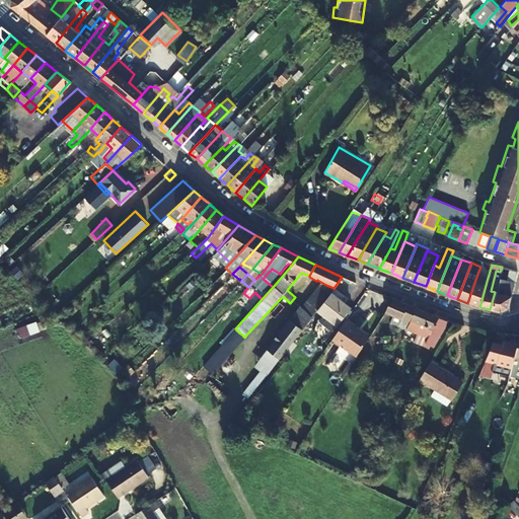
[(477,274),(467,303),(479,307),(488,278),(477,274)]
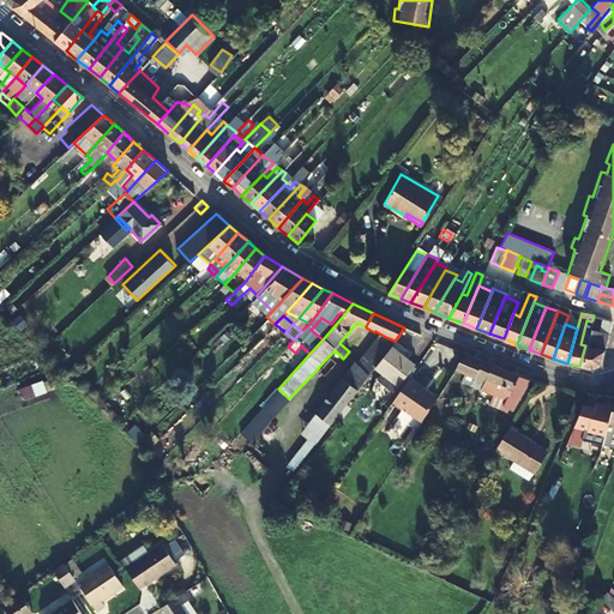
[(601,365),(608,333),(590,329),(585,345),(579,366),(590,369),(601,365)]
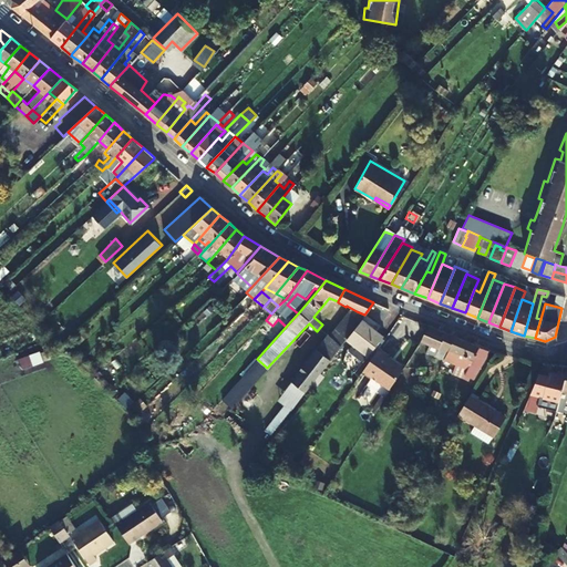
[(266,320),(269,316),(264,310),(258,316),(265,321),(266,320)]
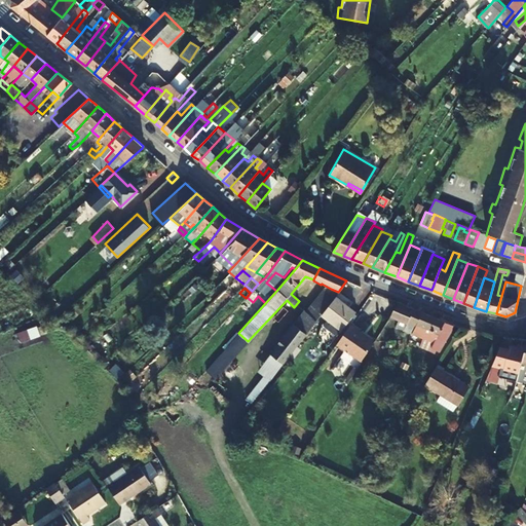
[(315,309),(321,314),(334,297),(338,292),(331,289),(315,309)]
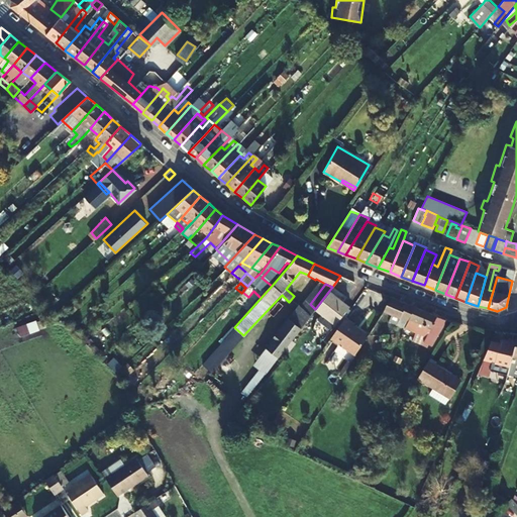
[(315,309),(336,326),(341,319),(348,308),(328,292),(315,309)]
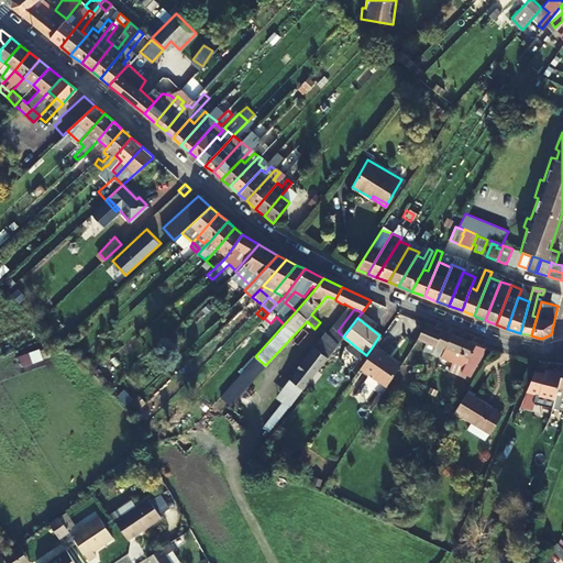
[(461,372),(468,375),(484,350),(485,349),(424,323),(423,324),(416,338),(435,345),(431,353),(452,362),(448,371),(459,375),(461,372)]
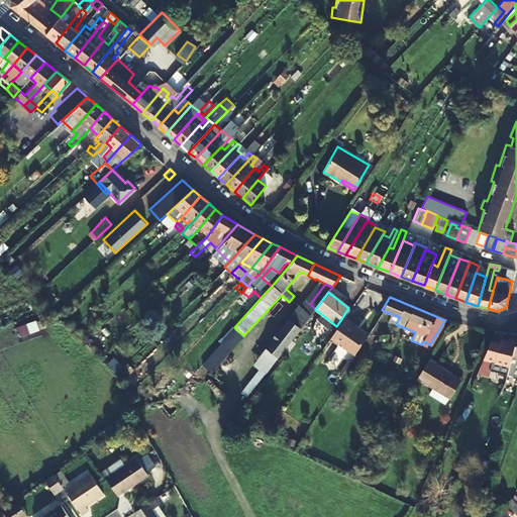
[(301,328),(315,309),(310,304),(305,300),(290,319),(301,328)]
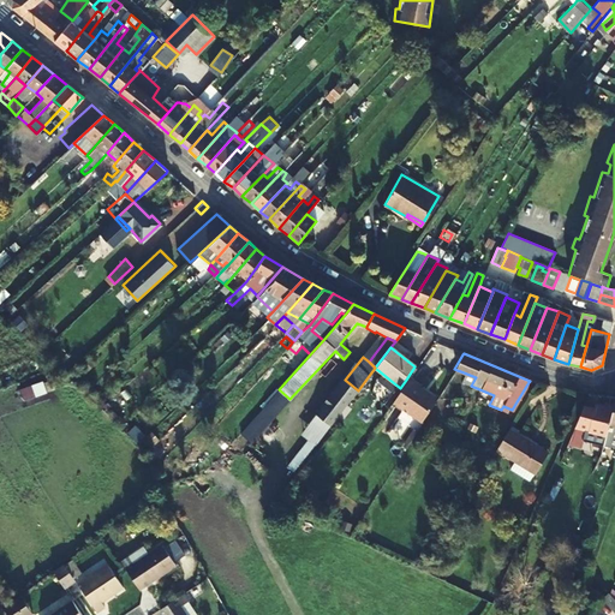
[(358,390),(345,380),(344,380),(316,415),(332,425),(358,390)]
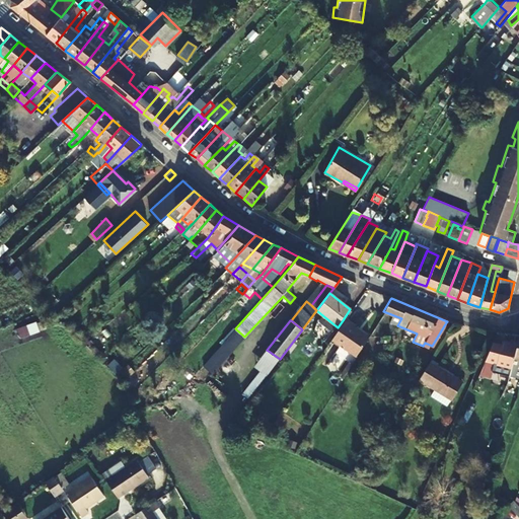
[(367,337),(343,320),(338,327),(330,338),(356,355),(367,337)]
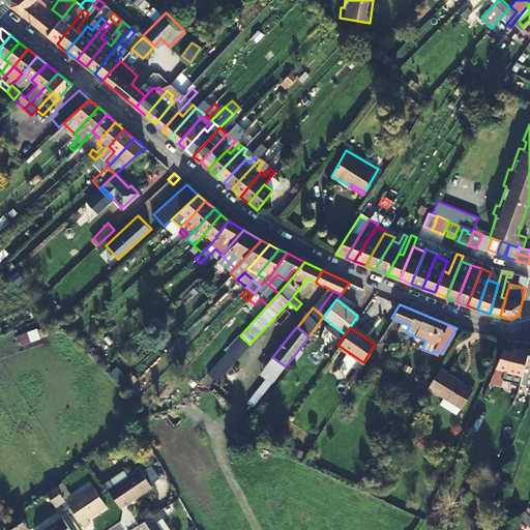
[(20,343),(40,339),(38,328),(18,332),(20,343)]
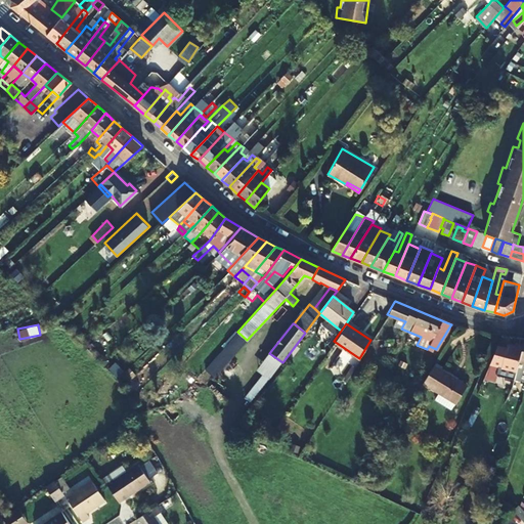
[(523,338),(521,348),(518,360),(516,373),(514,379),(523,379),(523,338)]
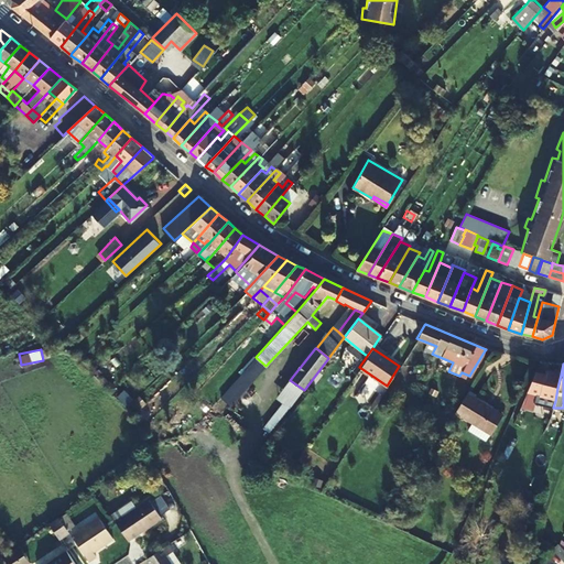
[(533,372),(522,399),(528,401),(530,394),(555,401),(557,388),(561,375),(544,370),(543,375),(533,372)]
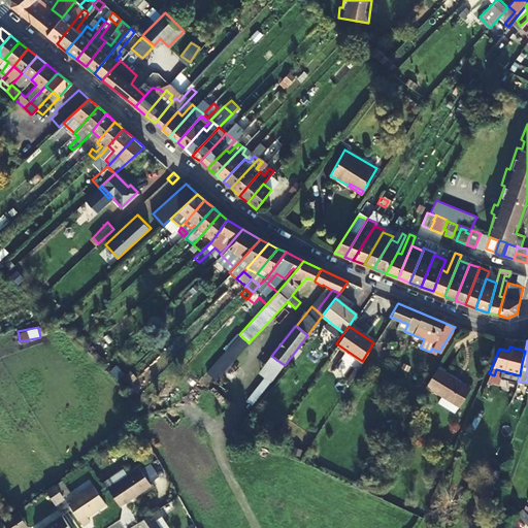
[(246,381),(223,358),(201,381),(216,396),(220,393),(227,400),(246,381)]
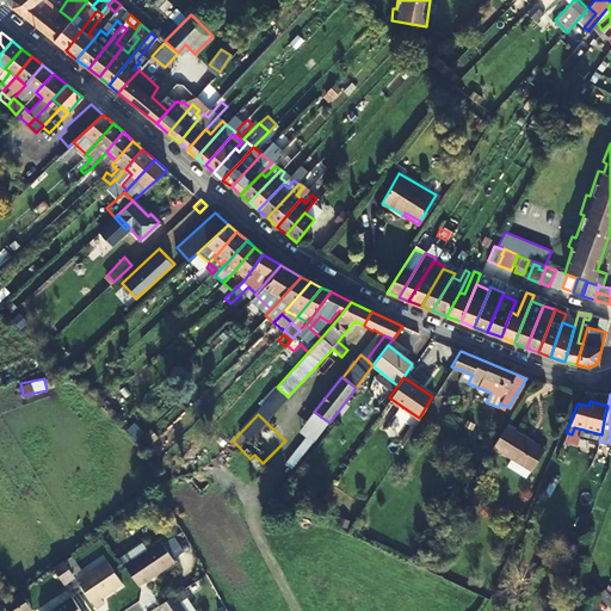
[(508,457),(529,469),(541,449),(504,426),(492,446),(508,457)]
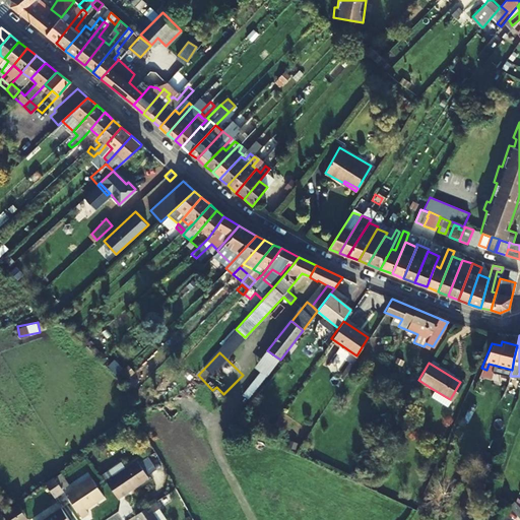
[(450,399),(433,389),(429,396),(446,406),(450,399)]
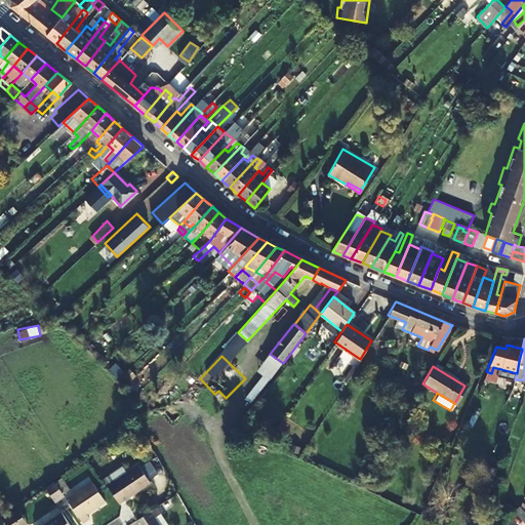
[(145,457),(123,472),(111,480),(106,484),(118,502),(149,481),(147,479),(156,473),(145,457)]
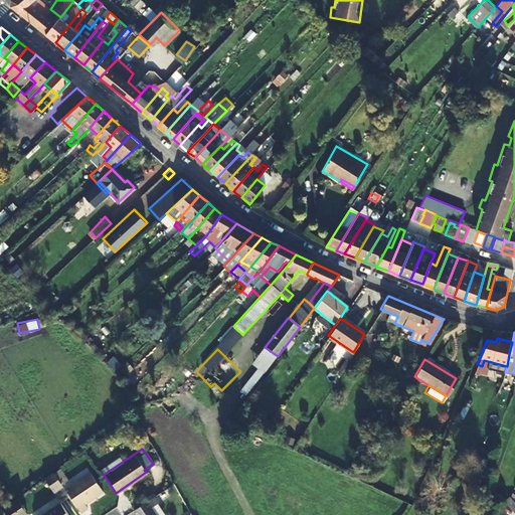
[(104,465),(109,471),(121,463),(117,456),(104,465)]
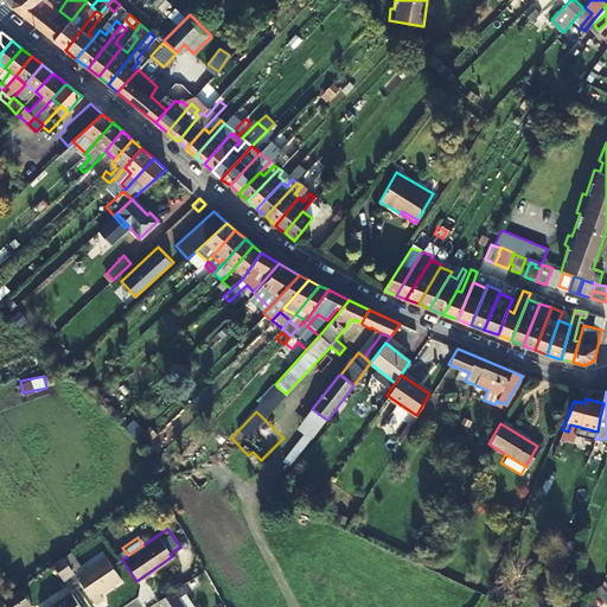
[(62,556),(50,564),(61,580),(72,573),(62,556)]
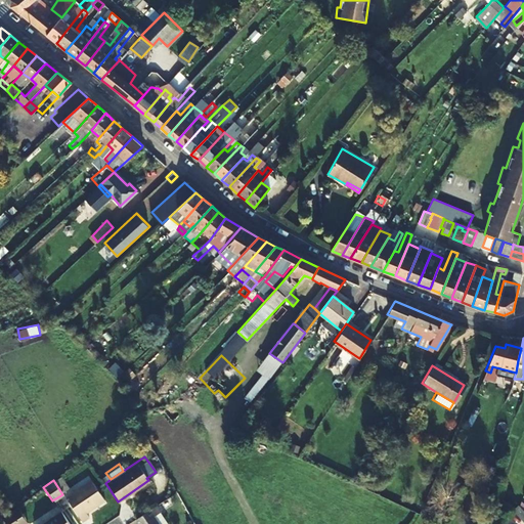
[(103,498),(90,480),(66,497),(81,521),(88,516),(85,511),(95,503),(96,504),(103,498)]
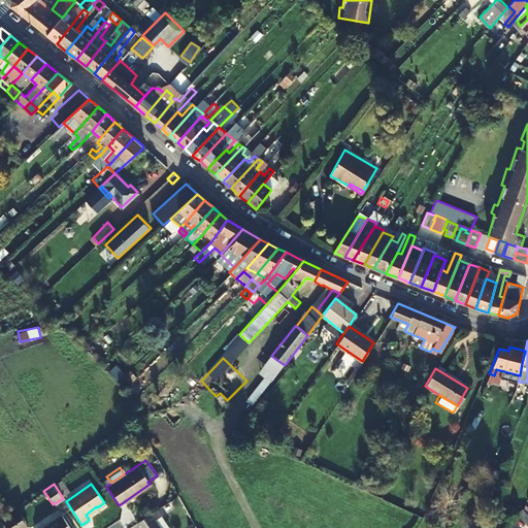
[(157,507),(136,522),(139,527),(161,527),(155,518),(161,514),(157,507)]
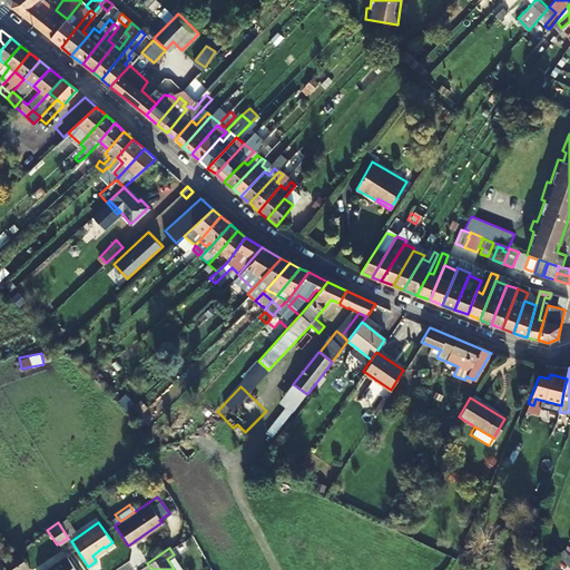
[(569,569),(569,557),(563,550),(556,557),(568,569),(569,569)]
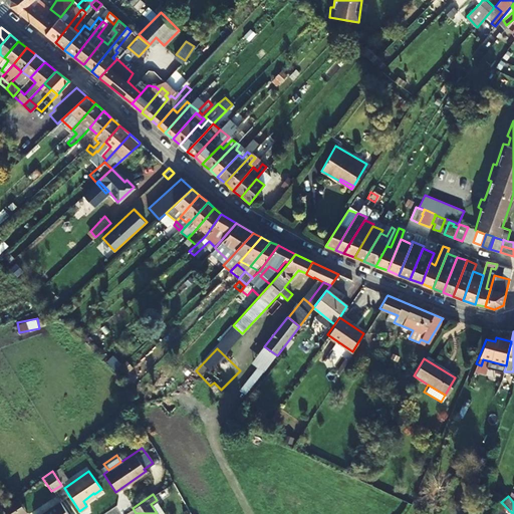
[(17,499),(11,503),(18,513),(25,513),(27,513),(17,499)]
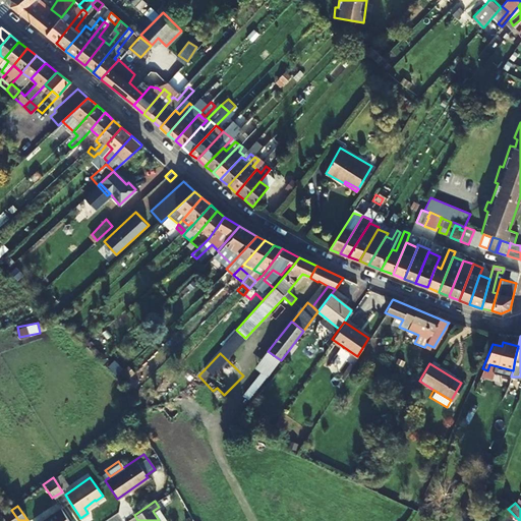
[(68,520),(60,509),(43,520),(68,520)]
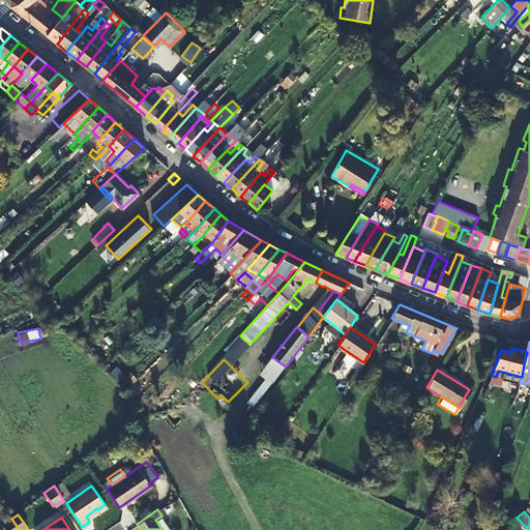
[(19,529),(11,519),(2,525),(5,529),(19,529)]
